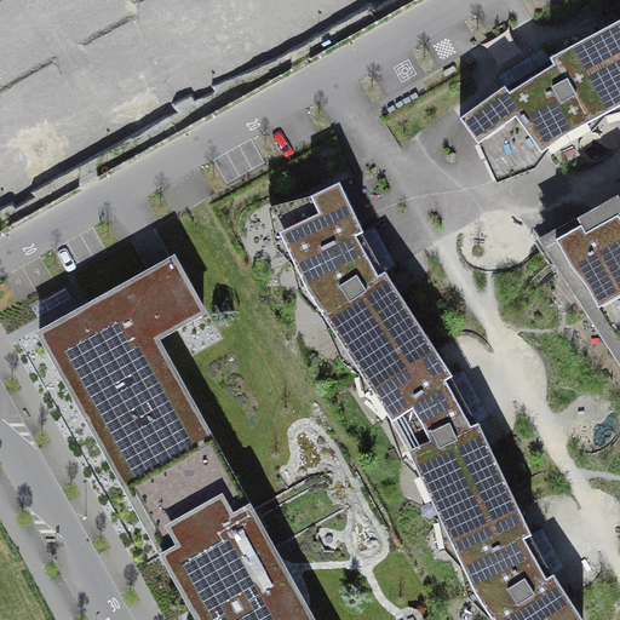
[(619,102),(619,36),(612,22),(550,55),(552,59),(546,63),(509,90),(504,84),(459,116),(478,145),(481,143),(504,176),(564,133),(619,102)]
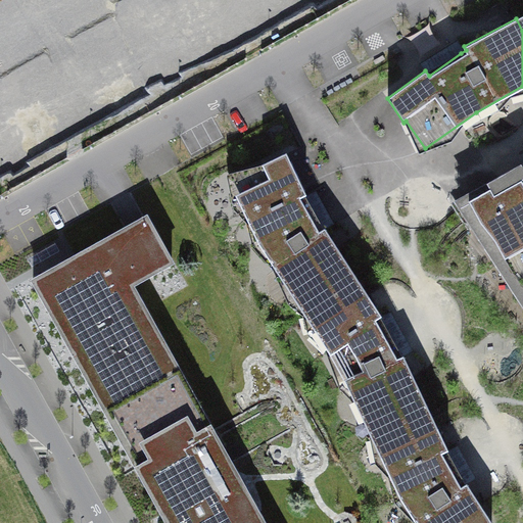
[(0,171),(48,145),(0,59),(0,171)]
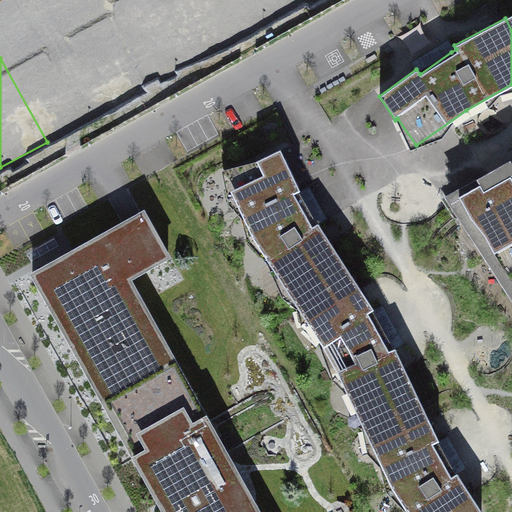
[(301,308),(351,276),(318,225),(317,226),(308,209),(299,193),(300,193),(280,152),(257,163),(258,165),(228,179),(256,238),(301,308)]
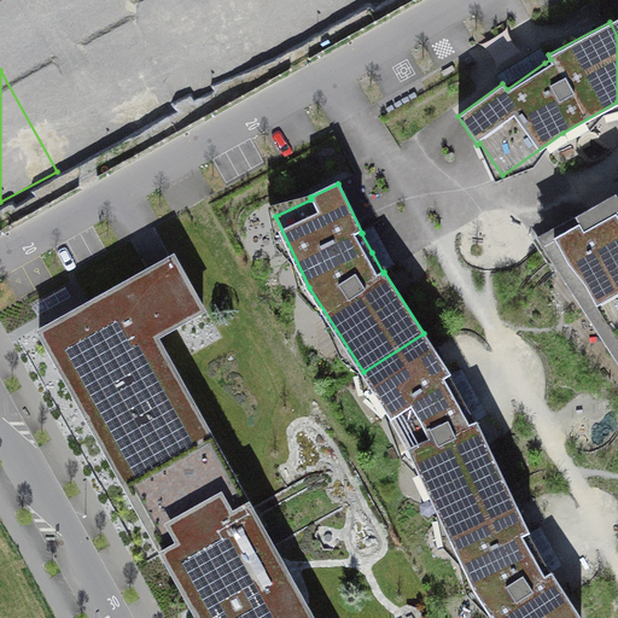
[(617,217),(616,215),(584,233),(579,226),(553,240),(567,264),(584,287),(606,324),(617,339),(617,217)]
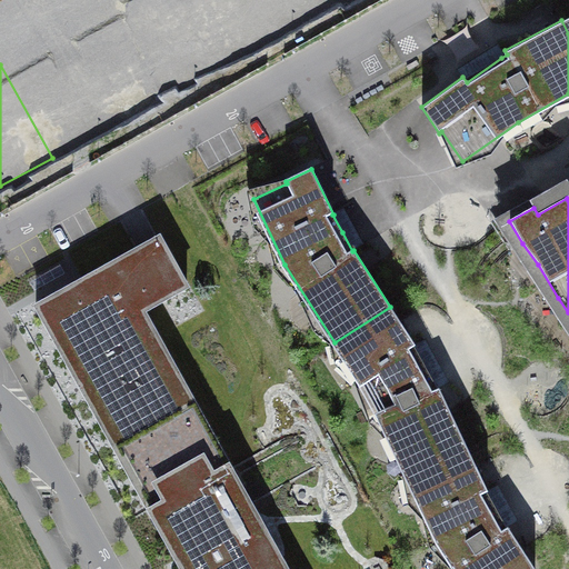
[(187,287),(159,237),(147,245),(36,306),(182,568),(287,568),(281,558),(276,561),(251,518),(257,515),(143,311),(187,287)]
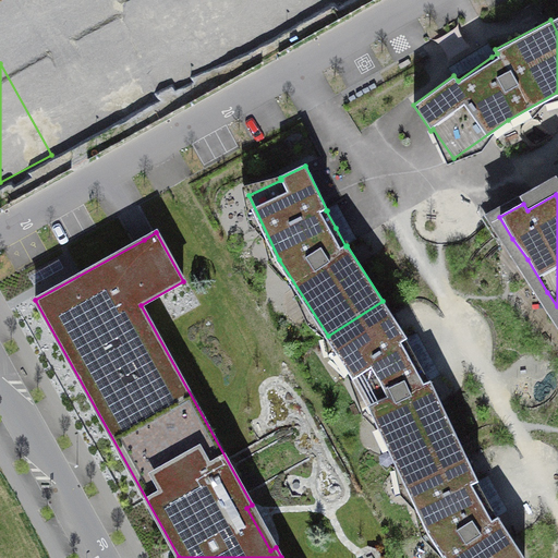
[(407,339),(383,301),(328,336),(364,390),(400,469),(459,440),(431,381),(429,383),(417,361),(405,340),(407,339)]
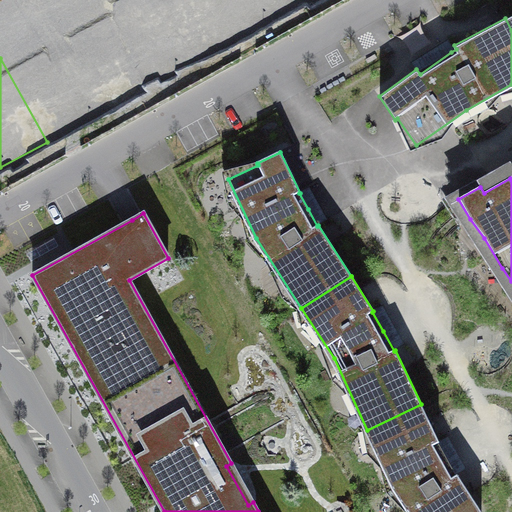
[(439,441),(421,404),(367,430),(395,487),(411,511),(481,511),(482,511),(457,474),(456,474),(447,458),(438,442),(439,441)]
